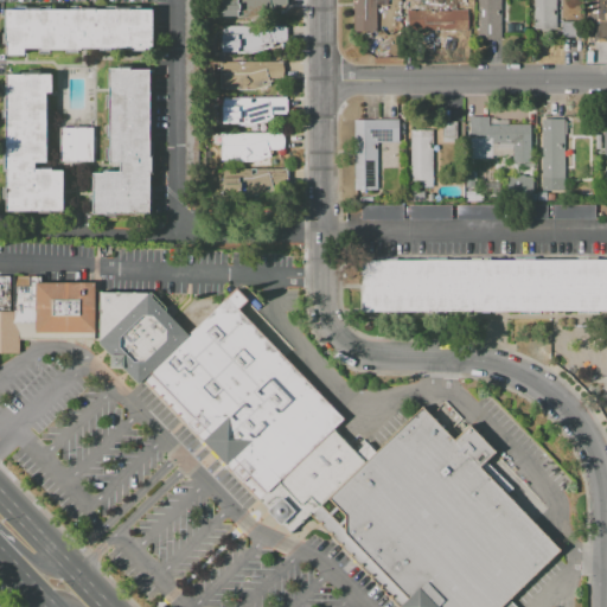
[(221,16),(221,0),(286,0),(286,7),(270,7),(270,16),(221,16)]
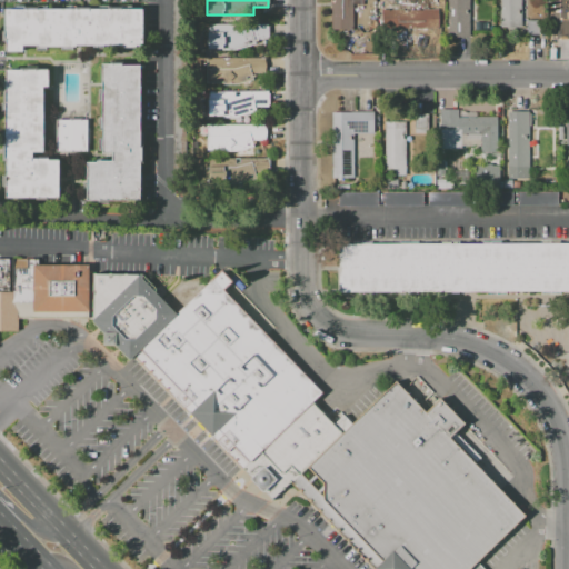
[(330,0),(352,0),(352,29),(330,29),(330,0)]
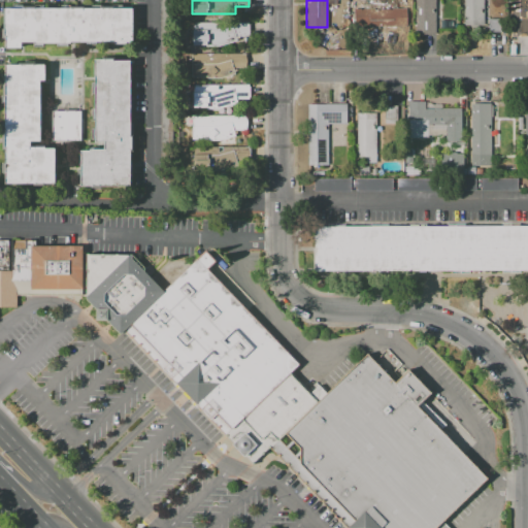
[(435,0),(435,34),(416,34),(416,0),(435,0)]
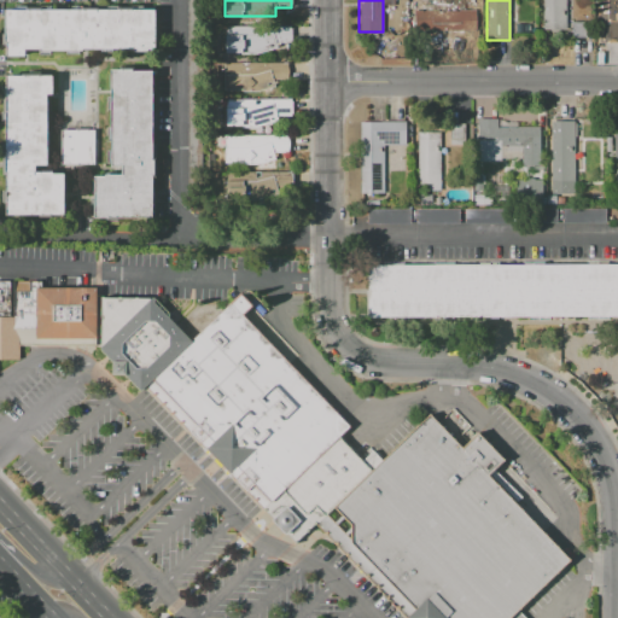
[(566,0),(566,29),(543,29),(543,0),(566,0)]
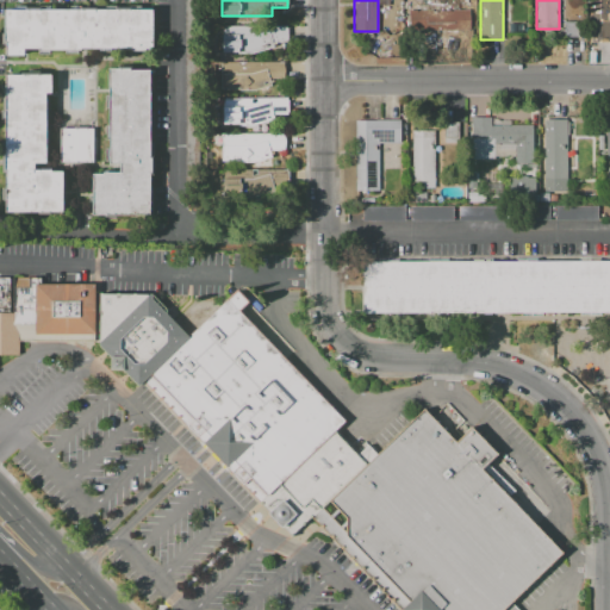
[(589,0),(609,0),(609,39),(589,39),(589,0)]
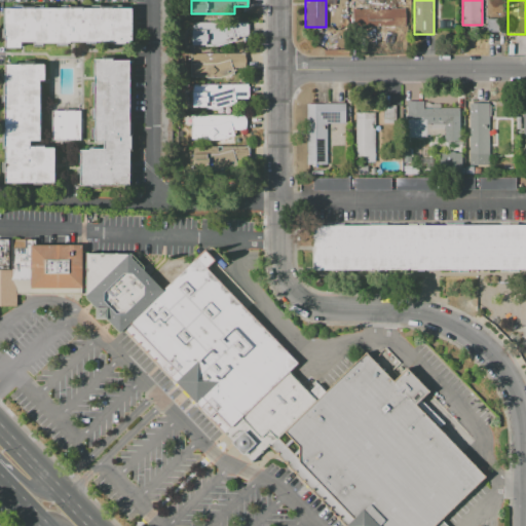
[(2,8),(132,8),(132,43),(2,43),(2,8)]
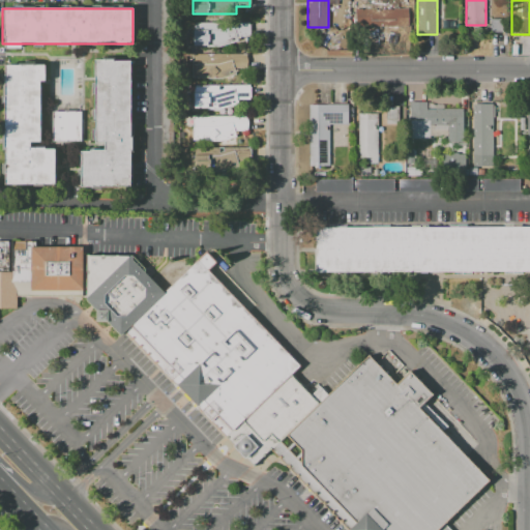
[(407,8),(407,28),(357,28),(357,8),(407,8)]
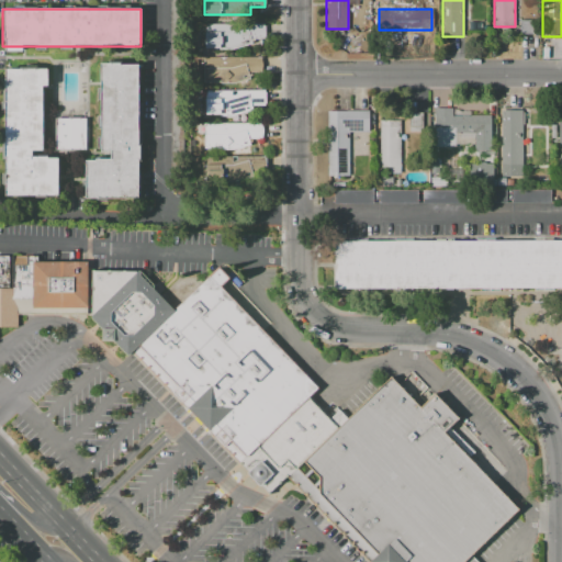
[(519,20),(534,20),(534,33),(519,33),(519,20)]
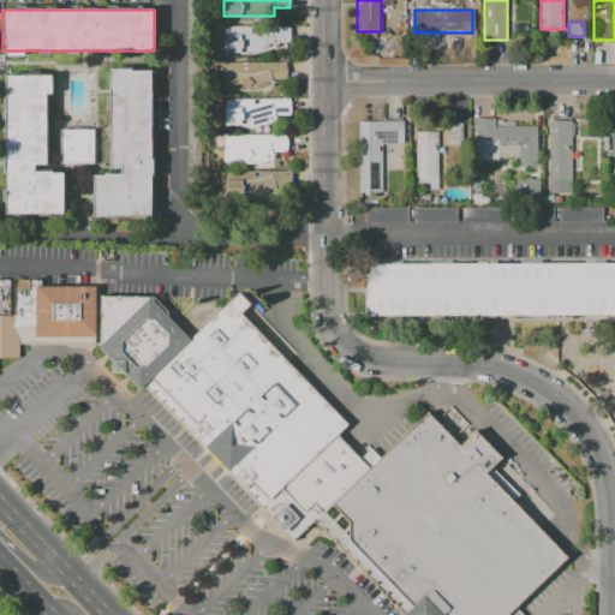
[(290,25),(290,42),(275,42),(275,48),(261,53),(225,53),(225,25),(290,25)]
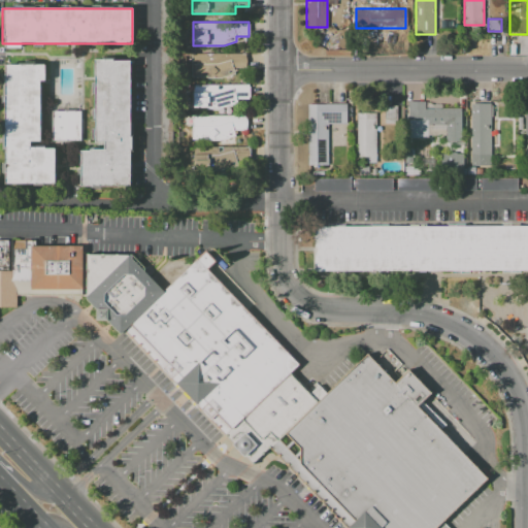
[(191,54),(246,54),(246,68),(233,68),(234,74),(219,78),(207,78),(207,77),(191,77),(191,54)]
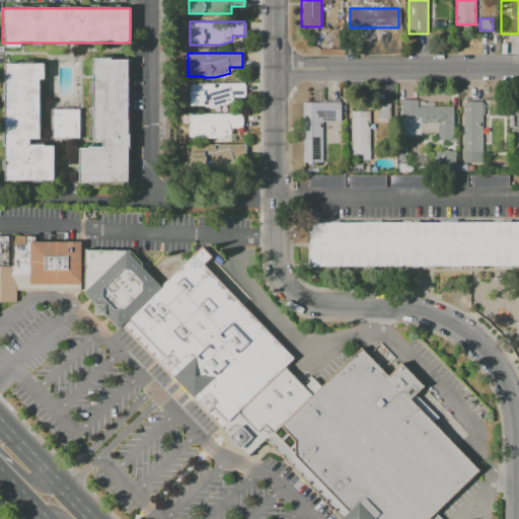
[(127,60),(127,182),(78,182),(78,148),(87,148),(87,147),(101,147),(101,140),(91,140),(91,60),(127,60)]
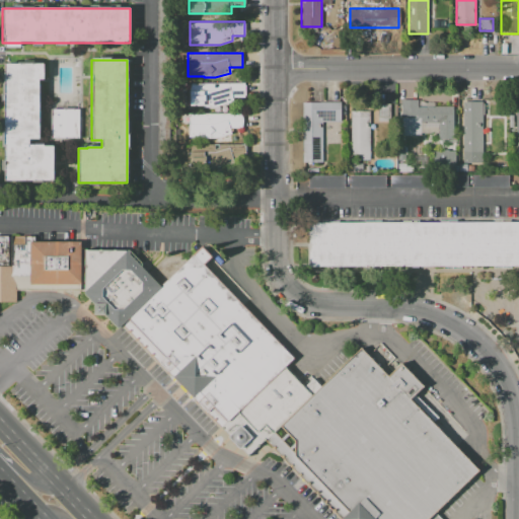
[(46,61),(46,79),(42,79),(42,140),(28,140),(28,145),(53,145),(53,159),(56,159),(56,172),(53,172),(53,180),(2,180),(2,61),(46,61)]
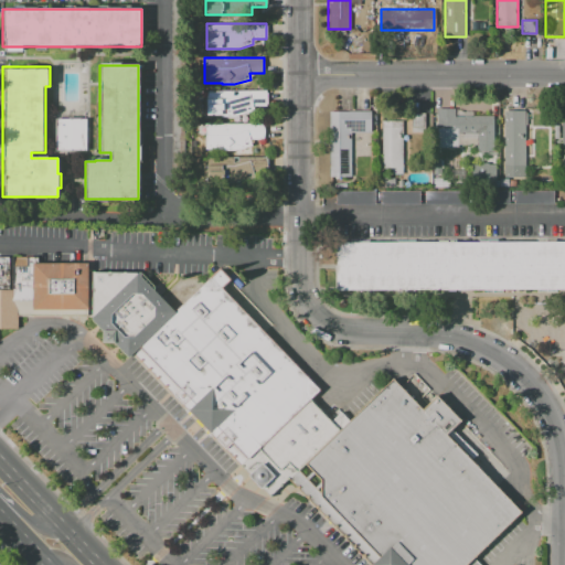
[(252,106),(254,110),(233,116),(204,116),(204,91),(266,91),(266,106),(252,106)]
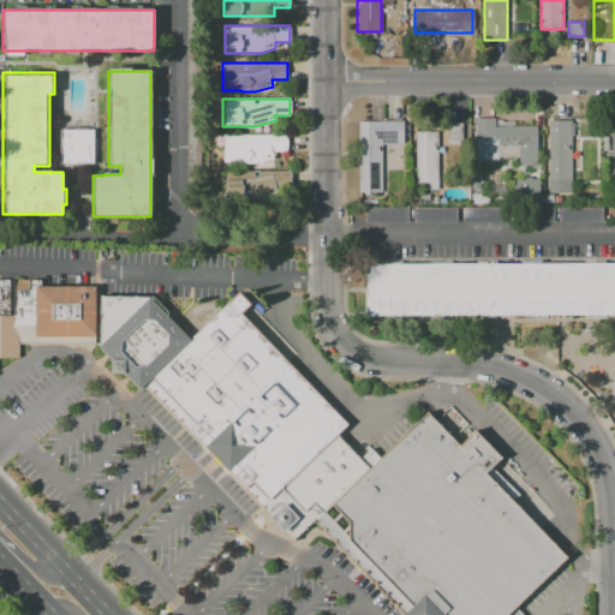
[(538,165),(519,165),(519,157),(499,157),(499,161),(475,161),(475,119),(514,119),(514,127),(538,127),(538,165)]
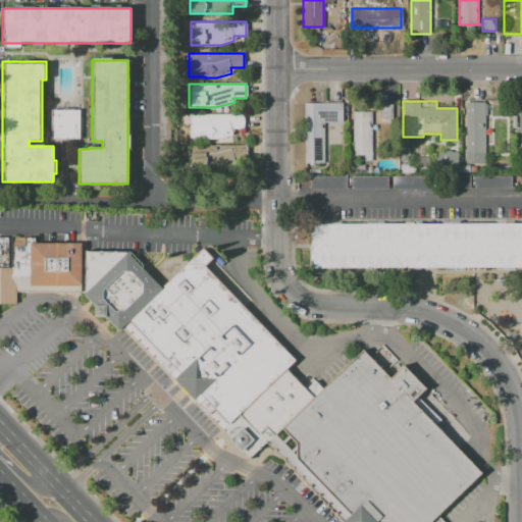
[(484,102),(484,163),(465,163),(465,102),(484,102)]
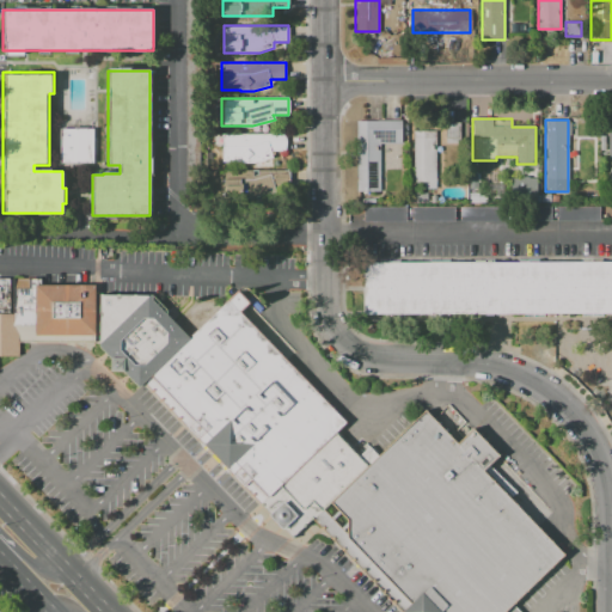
[(401,121),(401,144),(380,144),(380,191),(356,191),(356,121),(401,121)]
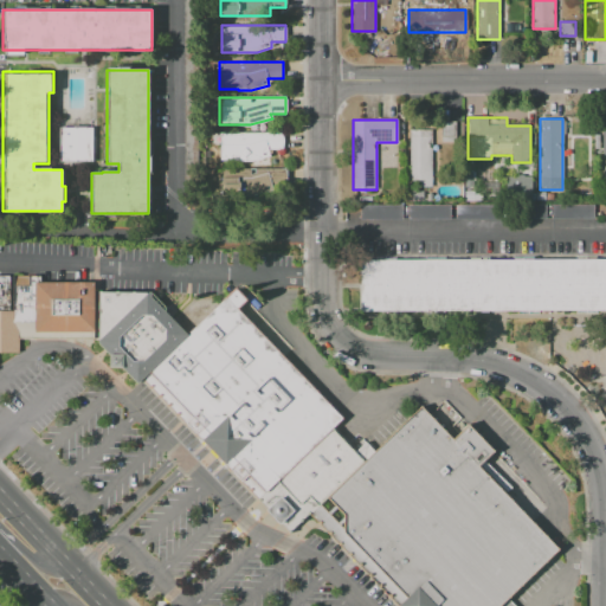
[(456,137),(442,137),(442,121),(456,121),(456,137)]
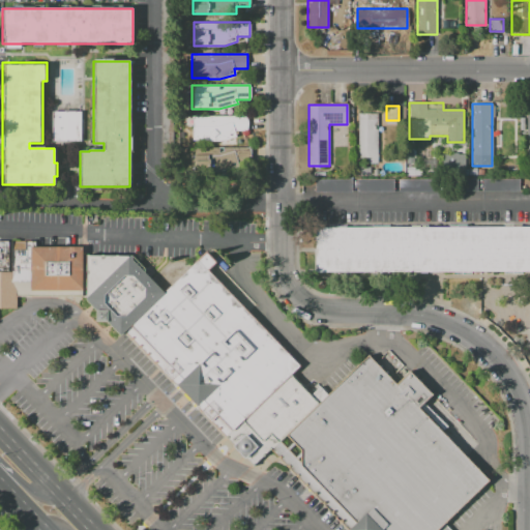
[(80,142),(52,142),(52,111),(80,111),(80,142)]
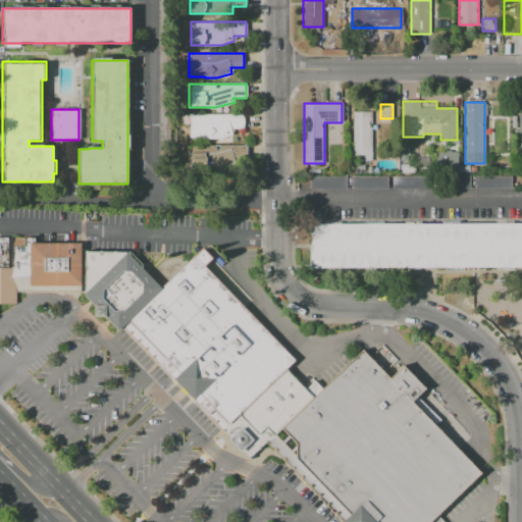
[(372,160),(353,160),(353,111),(372,111),(372,160)]
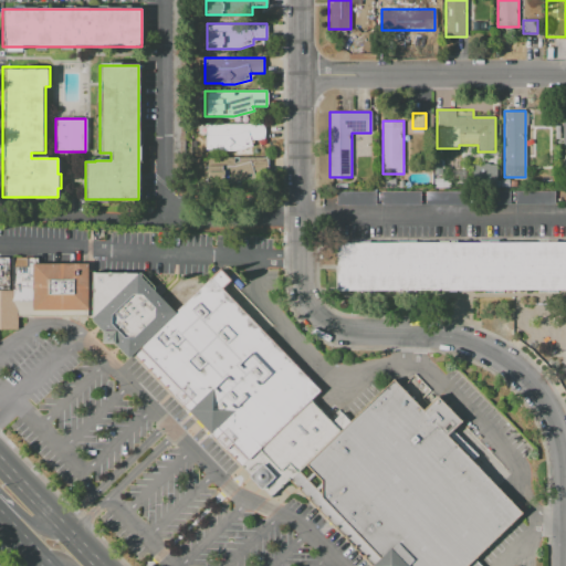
[(250,139),(252,146),(231,152),(231,150),(206,150),(206,125),(264,125),(264,139),(250,139)]
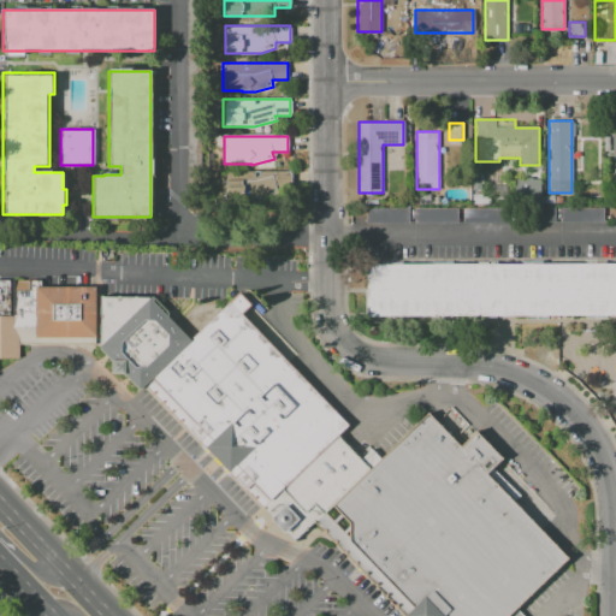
[(276,188),(277,193),(255,199),(224,199),(224,172),(291,172),(291,188),(276,188)]
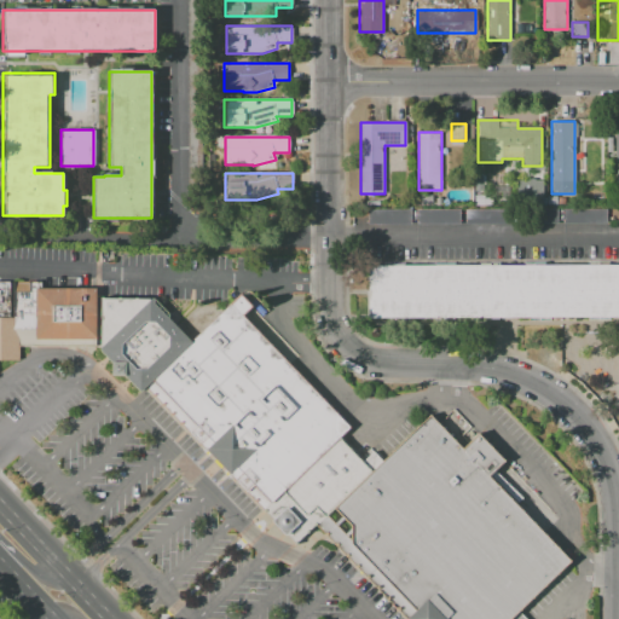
[(514,180),(515,203),(542,202),(541,179),(514,180)]
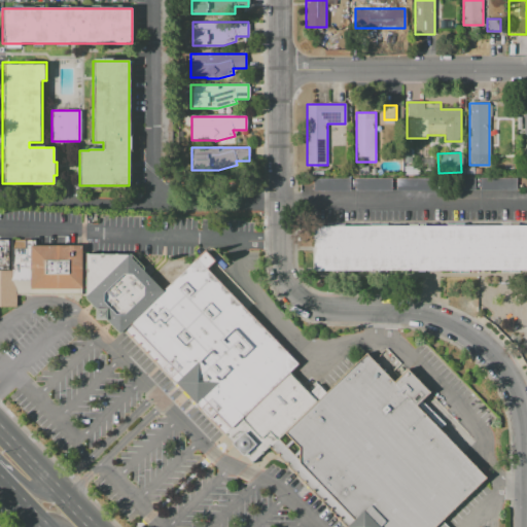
[(352,175),(352,166),(367,166),(367,175),(352,175)]
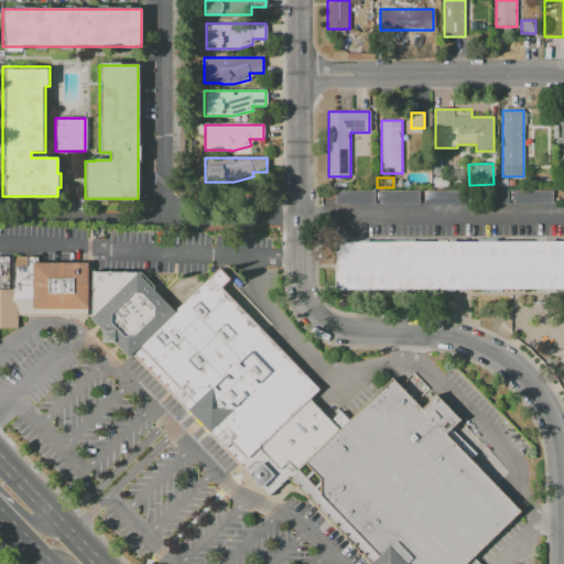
[(433,186),(433,177),(448,177),(448,187),(433,186)]
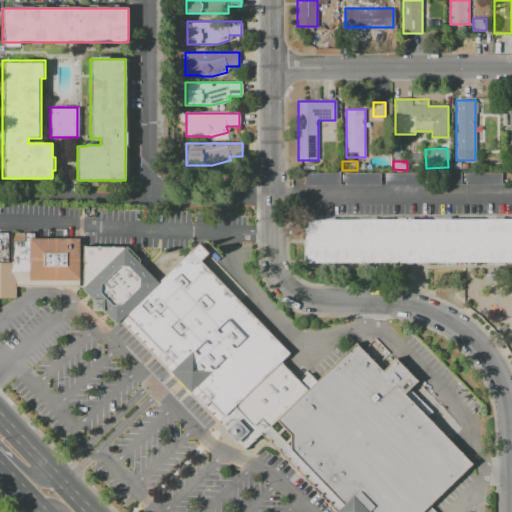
[(345,173),(380,173),(380,185),(345,185),(345,173)]
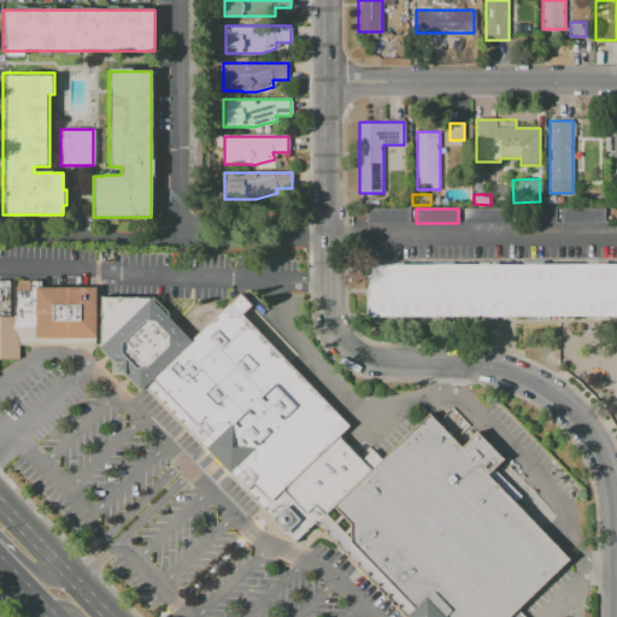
[(562,209),(605,209),(605,223),(562,223),(562,209)]
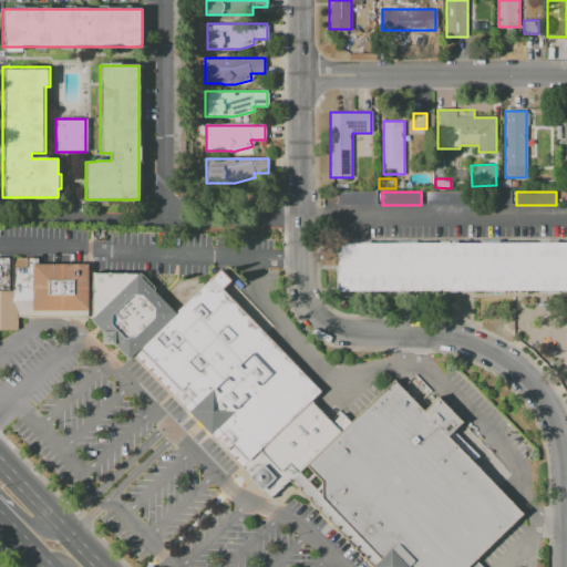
[(566,290),(337,290),(337,243),(566,243),(566,290)]
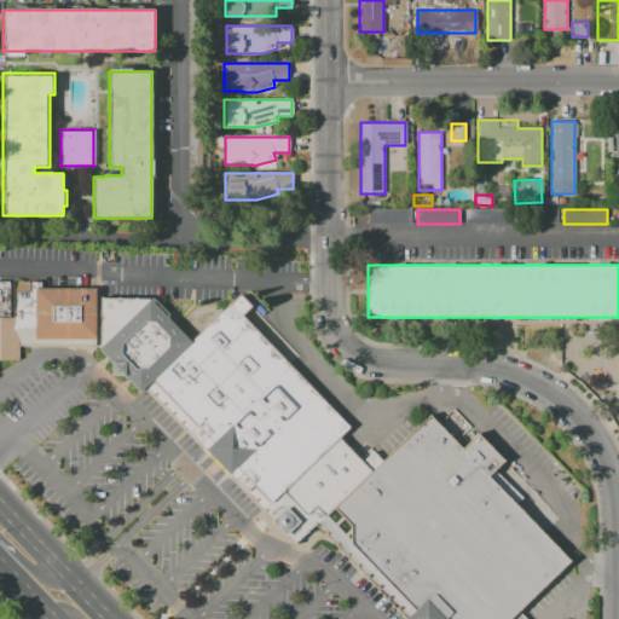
[(0,282),(40,282),(40,288),(96,288),(96,346),(18,347),(18,362),(0,362),(0,282)]
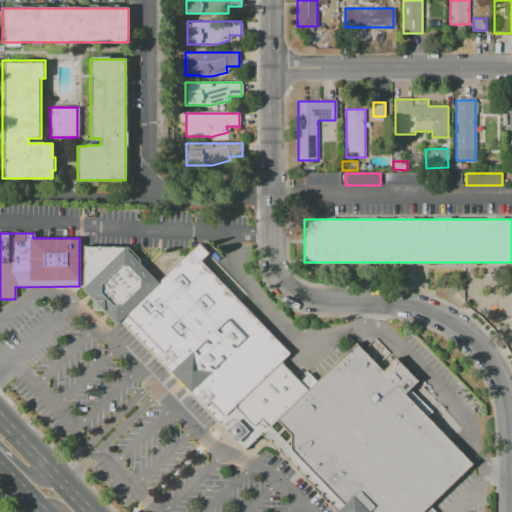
[(316,382),(307,374),(298,383),(280,364),(289,355),(200,261),(207,254),(196,243),(156,284),(124,246),(82,247),(80,289),(114,326),(119,322),(180,383),(247,448),(261,434),(269,425),(275,420),(316,382)]
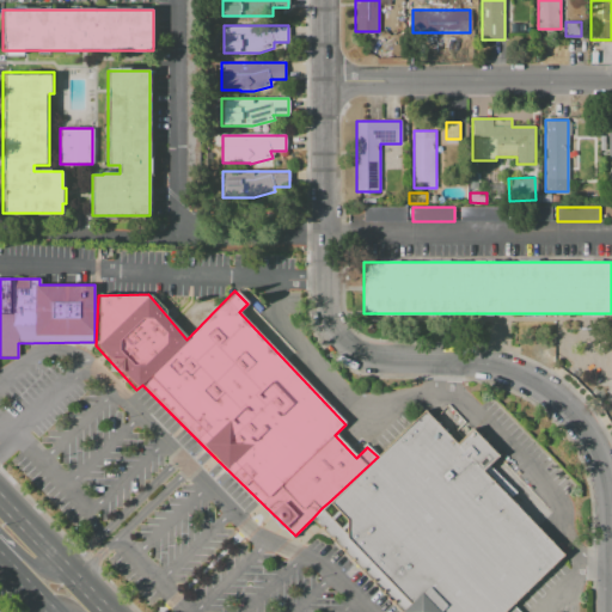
[(312,519),(324,532),(356,565),(402,611),(506,611),(513,606),(564,556),(482,472),(499,458),(471,429),(456,444),(423,411),(378,457),(329,502),(348,521),(347,536),(322,508),(312,519)]
